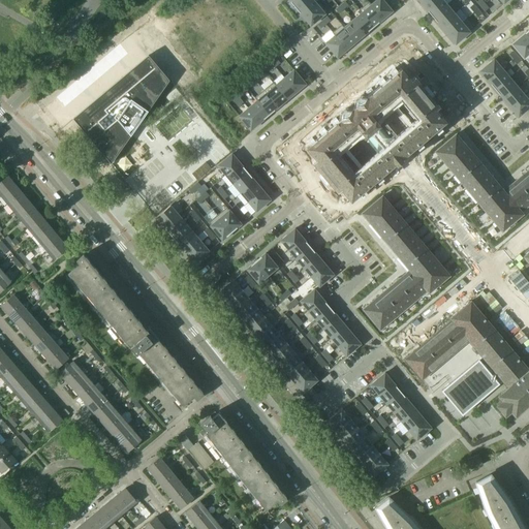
[(302,17),(316,5),(312,0),(303,0),(294,7),(302,17)]
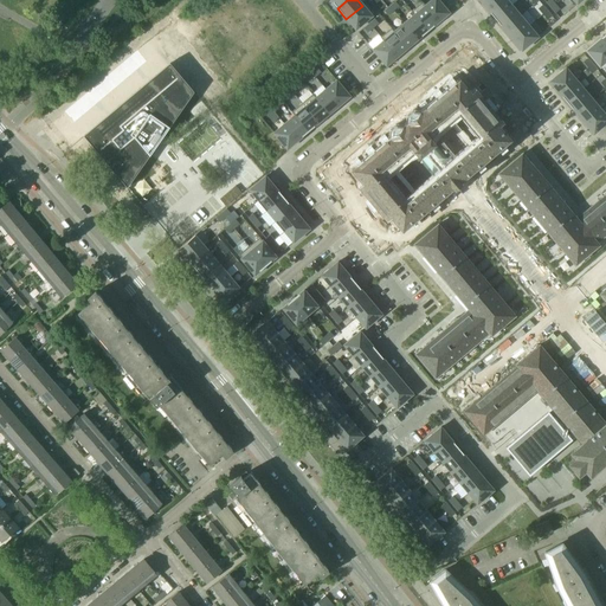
[(449,13),(437,0),(431,0),(424,6),(438,23),(449,13)]
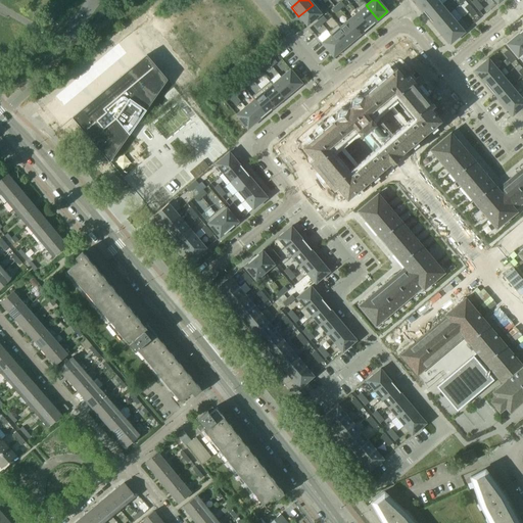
[(428,0),(420,7),(427,16),(441,5),(445,1),(444,0),(428,0)]
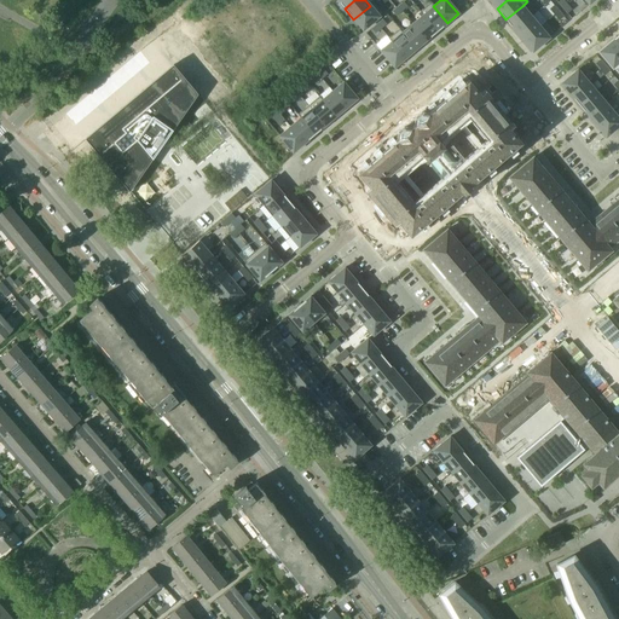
[(374,21),(383,13),(374,3),(370,6),(353,19),(363,30),(374,21)]
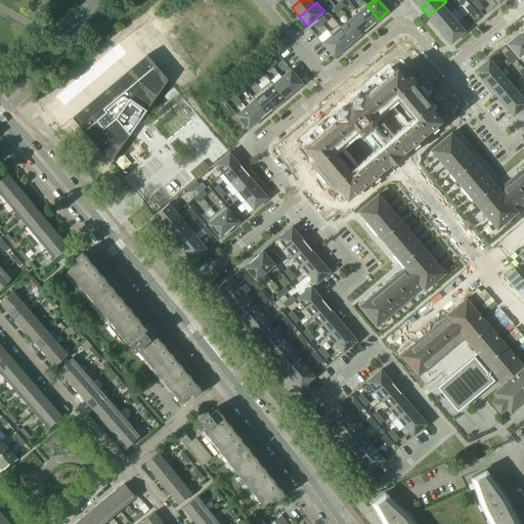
[(379,19),(366,5),(364,2),(355,10),(358,12),(369,27),(379,19)]
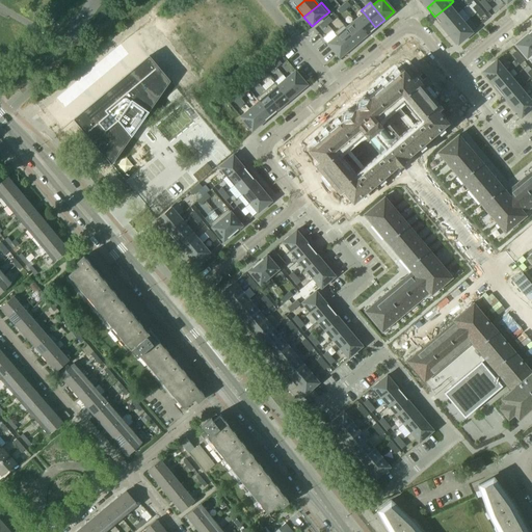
[(442,26),(456,14),(449,5),(434,17),(442,26)]
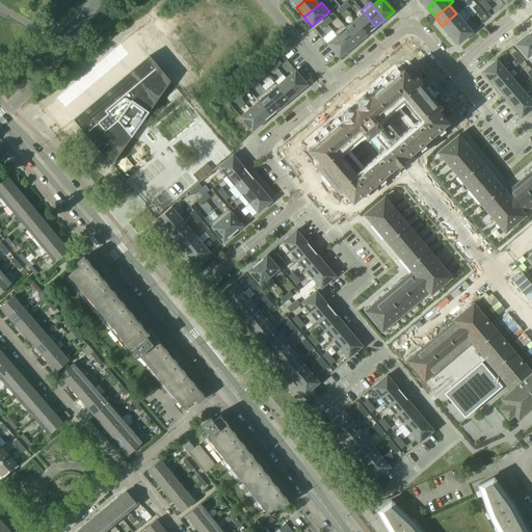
[(375,27),(364,12),(354,21),(366,34),(375,27)]
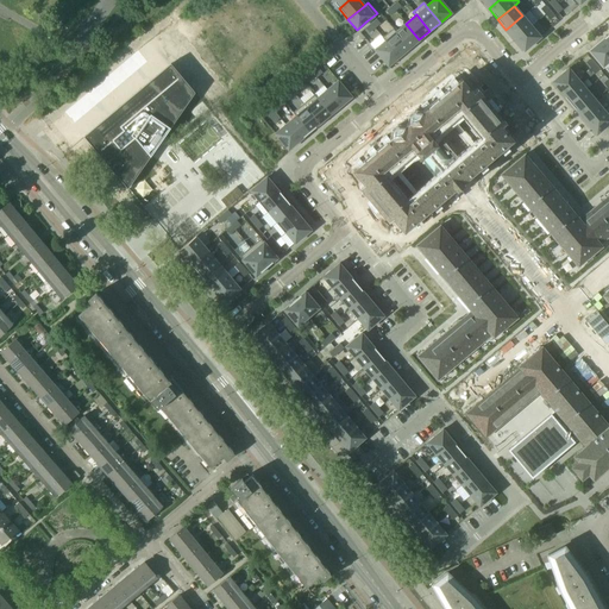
[(515,41),(531,26),(522,16),(506,30),(515,41)]
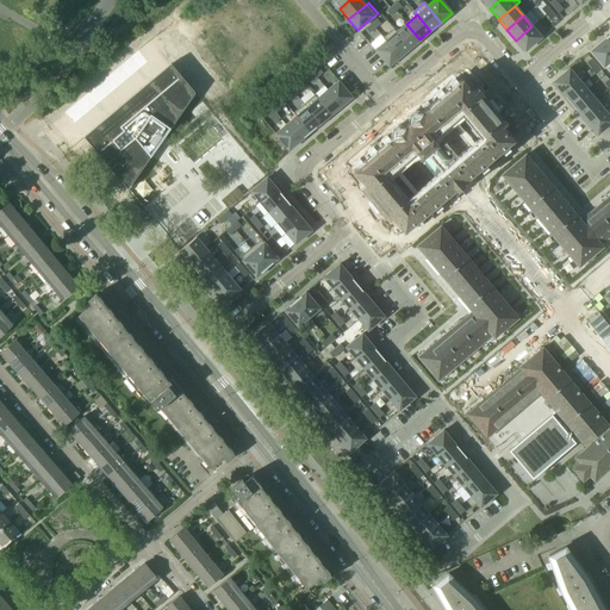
[(419,39),(406,24),(396,32),(410,49),(419,39)]
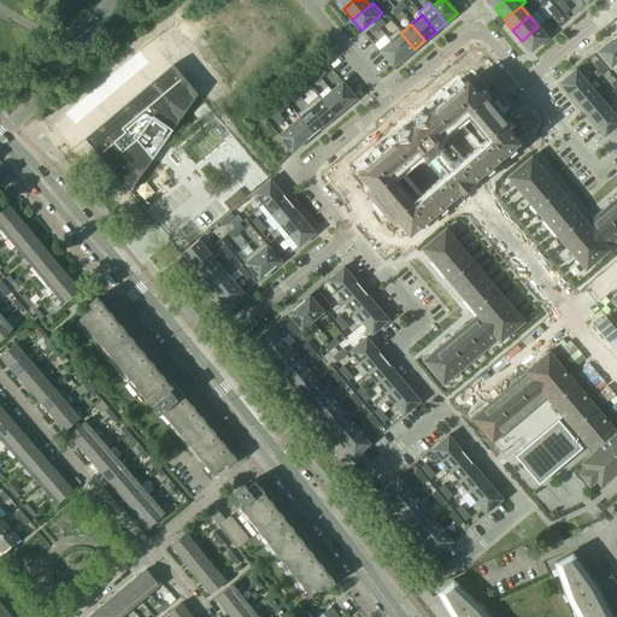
[(530,52),(547,37),(538,27),(522,41),(530,52)]
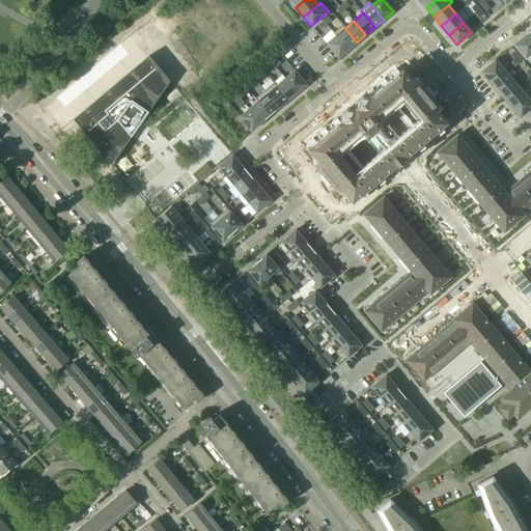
[(357,43),(344,28),(342,25),(333,32),(335,35),(347,50),(357,43)]
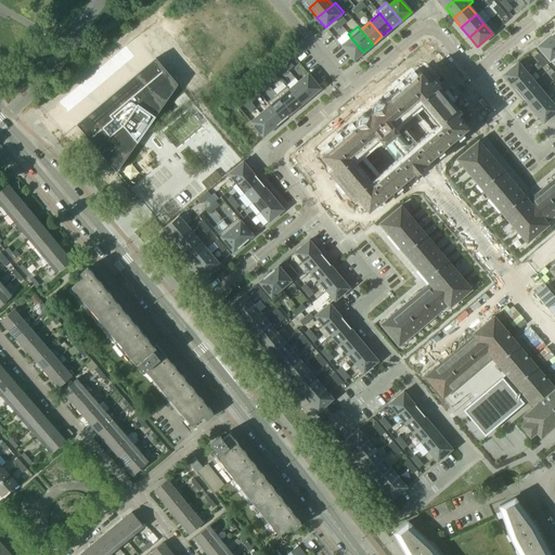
[(279,51),(292,38),(286,31),(272,44),(279,51)]
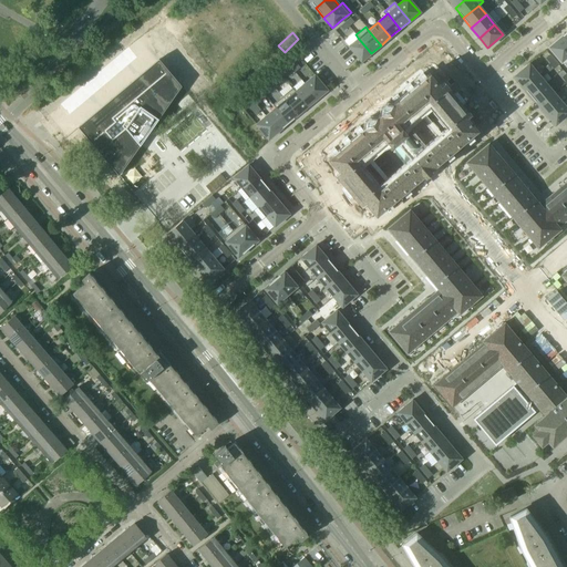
[(371,53),(358,38),(348,47),(361,62),(371,53)]
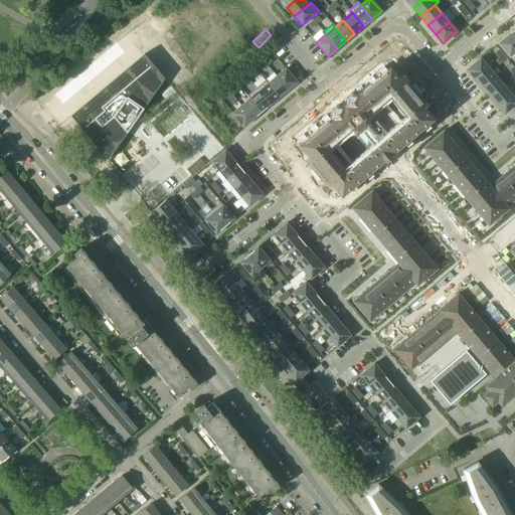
[(514,44),(507,35),(498,43),(509,57),(514,51),(514,44)]
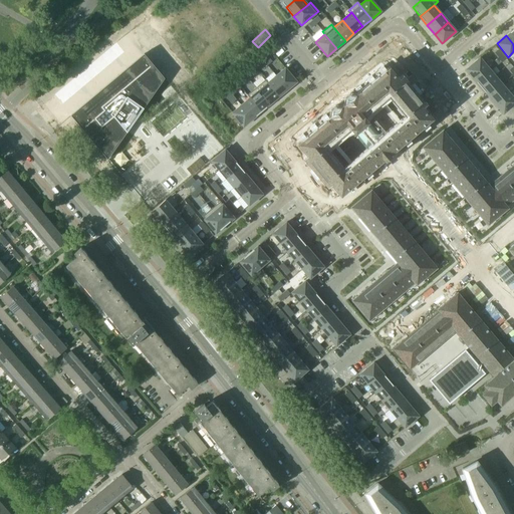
[(144,53),(70,115),(107,159),(134,121),(164,78),(144,53)]
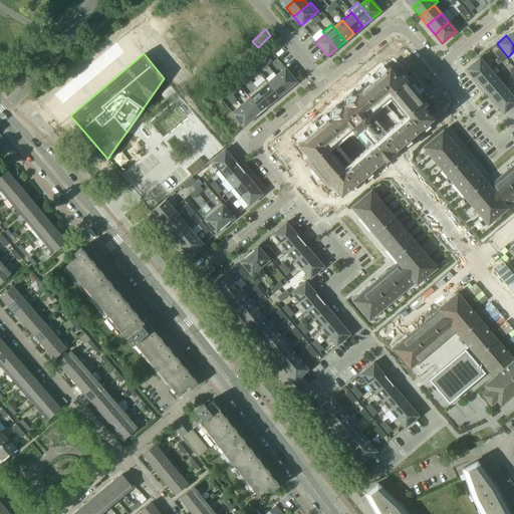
[(473,78),(487,66),(479,57),(466,69),(473,78)]
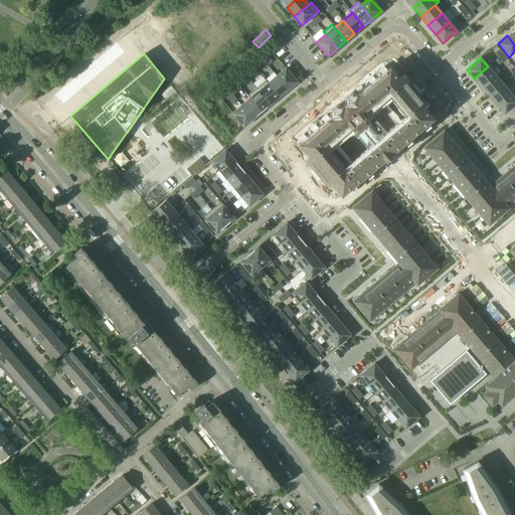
[(301,141),(298,144),(306,154),(303,156),(305,159),(308,162),(308,163),(313,169),(319,176),(325,182),(327,185),(328,186),(332,184),(333,185),(340,194),(341,195),(350,187),(356,183),(366,174),(367,173),(379,164),(380,165),(385,161),(387,160),(389,158),(391,156),(396,152),(395,150),(406,141),(417,131),(422,127),(433,119),(433,118),(432,117),(424,109),(422,107),(426,104),(425,103),(423,100),(417,94),(411,87),(408,82),(403,75),(401,73),(397,76),(389,66),(386,69),(383,66),(356,90),(359,93),(356,95),(353,92),(328,112),(331,116),(329,118),(326,115),(299,138),(301,141)]
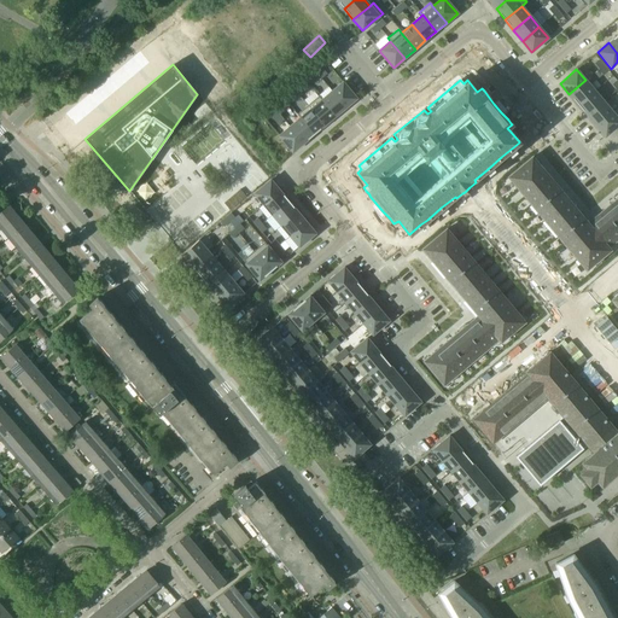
[(578,105),(594,91),(586,80),(569,94),(578,105)]
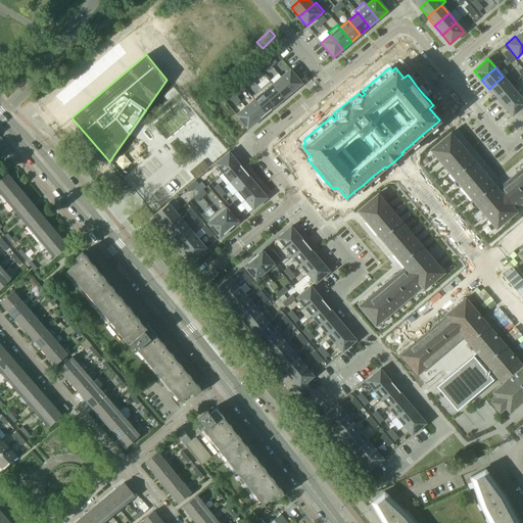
[(301,84),(290,69),(280,77),(292,91),(301,84)]
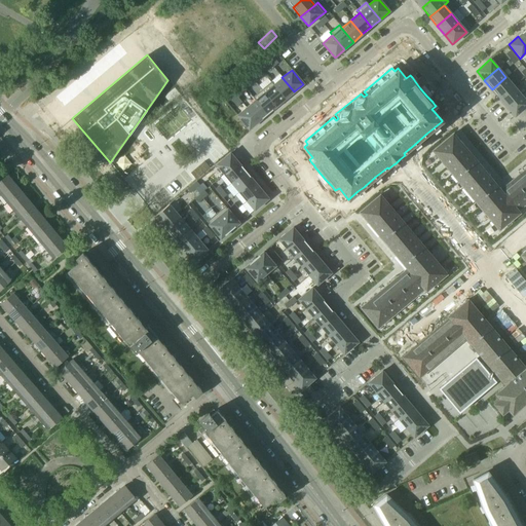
[(294,91),(282,77),(273,85),(285,99),(294,91)]
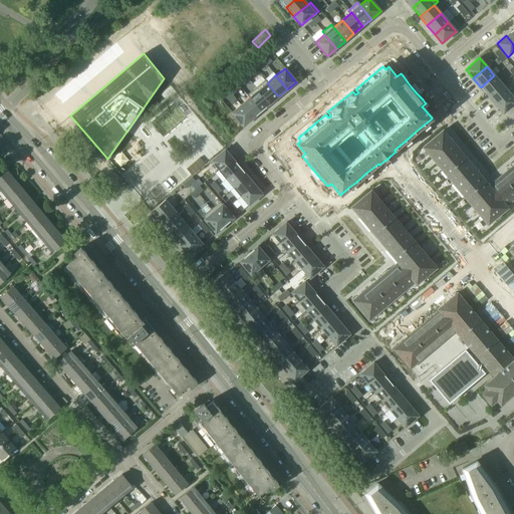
[(488,95),(502,84),(494,75),(481,87),(488,95)]
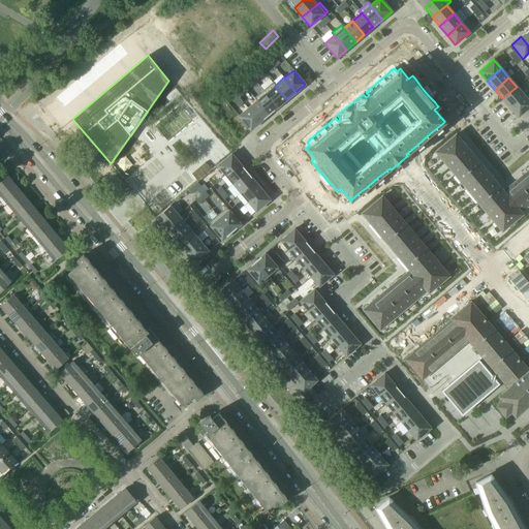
[(286,99),(275,86),(273,83),(263,90),(278,107),(286,99)]
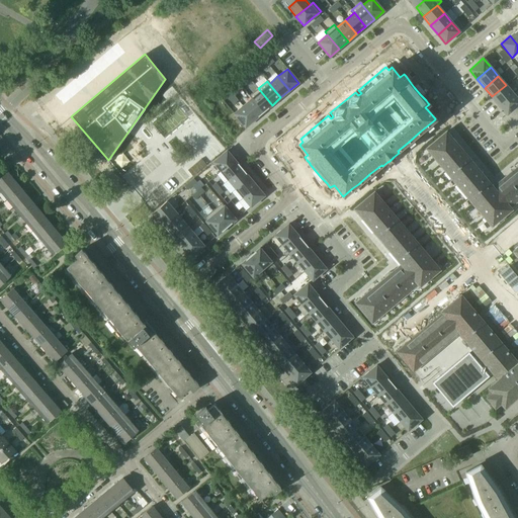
[(499,105),(513,94),(506,85),(492,96),(499,105)]
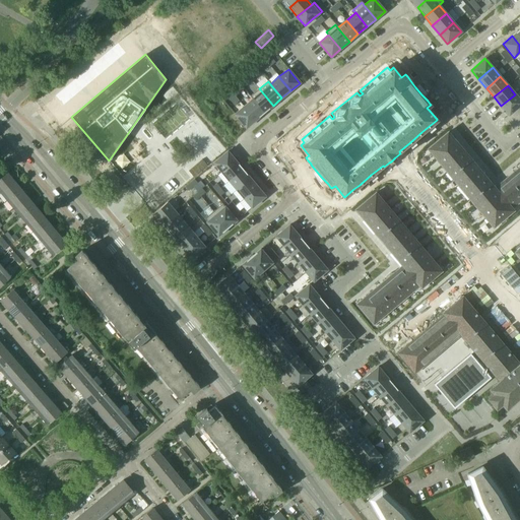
[(273,106),(259,88),(250,96),(252,99),(264,113),(273,106)]
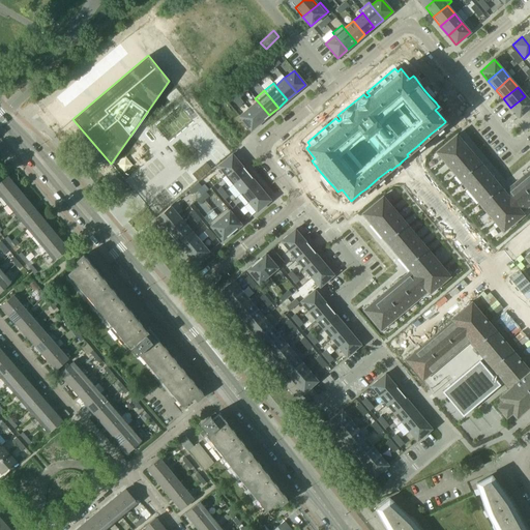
[(519,117),(529,108),(529,101),(525,96),(510,108),(519,117)]
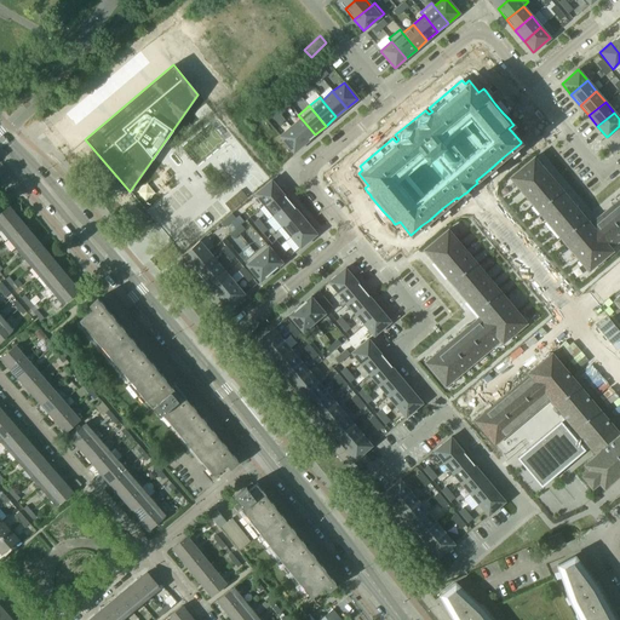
[(315,135),(300,118),(291,127),(304,143),(315,135)]
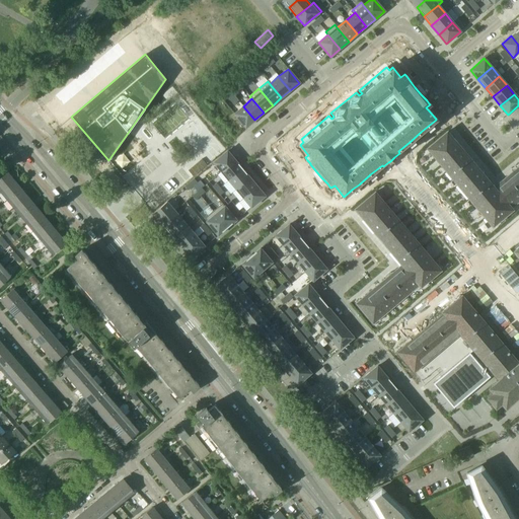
[(254,120),(243,106),(234,114),(245,128),(254,120)]
